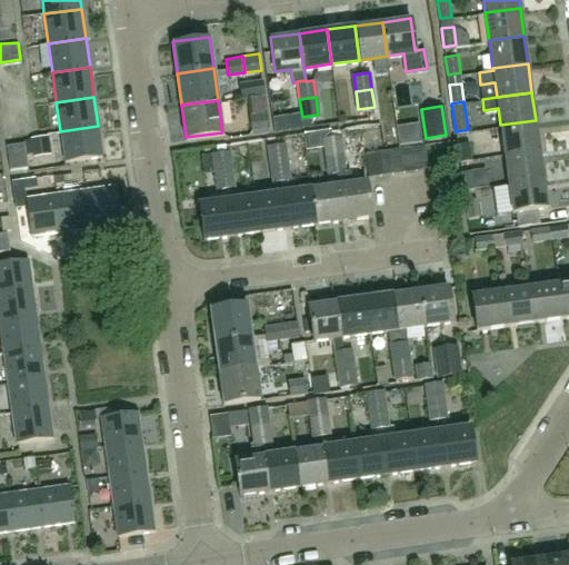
[(268,127),(267,112),(248,116),(250,130),(268,127)]
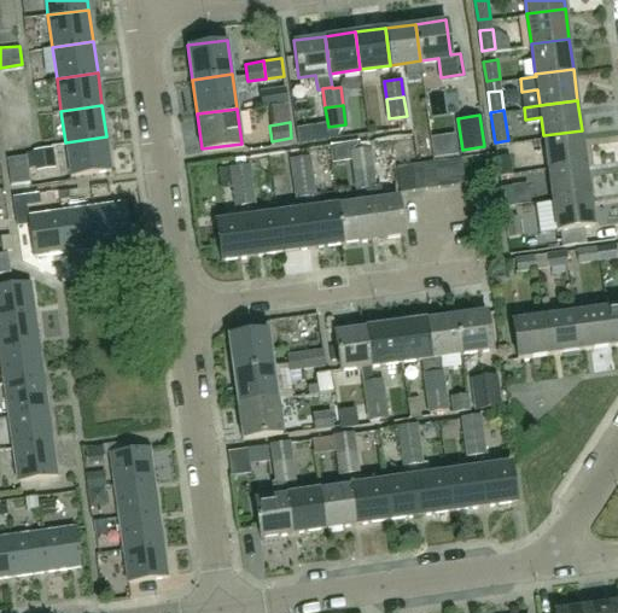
[(582,130),(543,135),(548,165),(586,161),(582,130)]
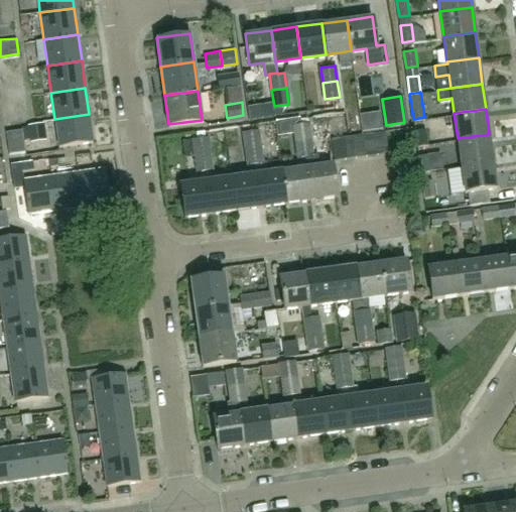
[(89,114),(54,119),(58,146),(93,141),(89,114)]
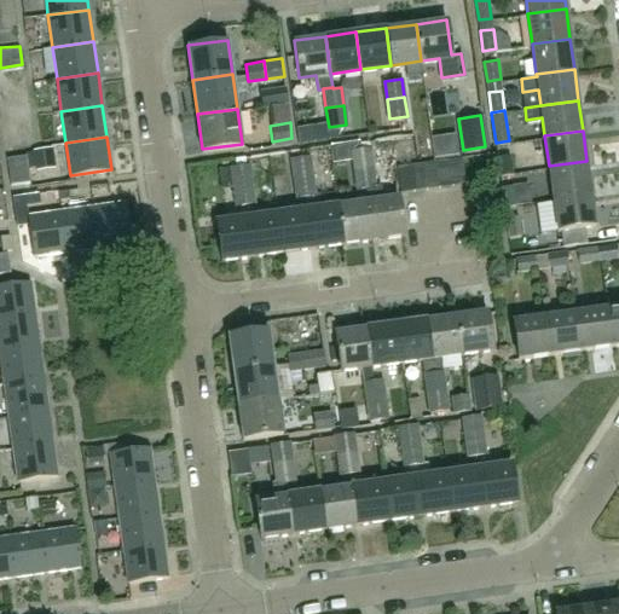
[(371,145),(370,145),(351,148),(353,168),(374,164),(371,145)]
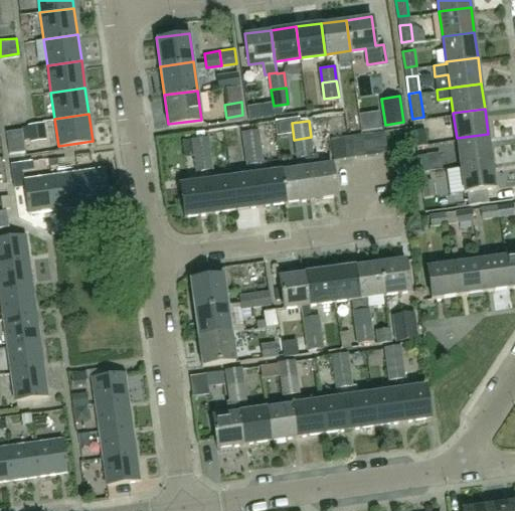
[(8,152),(21,150),(24,149),(22,127),(5,129),(8,152)]
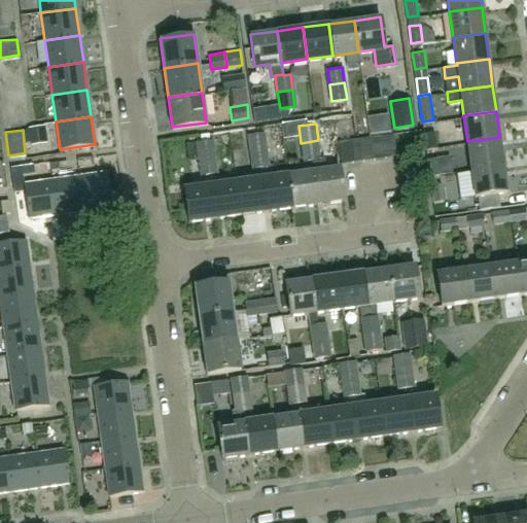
[(423,131),(425,147),(437,145),(434,130),(423,131)]
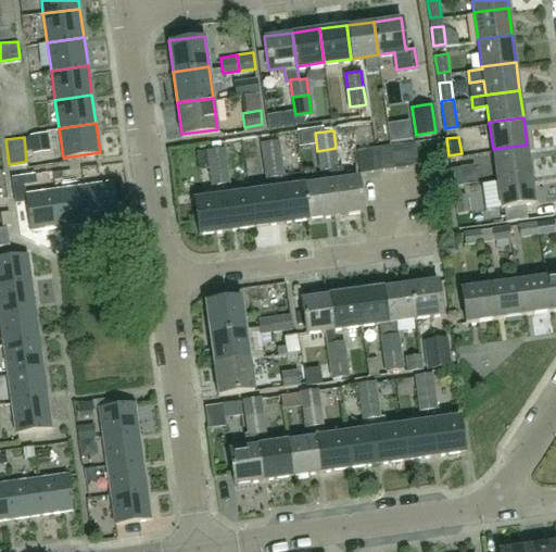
[(264,158),(280,157),(278,138),(261,140),(264,158)]
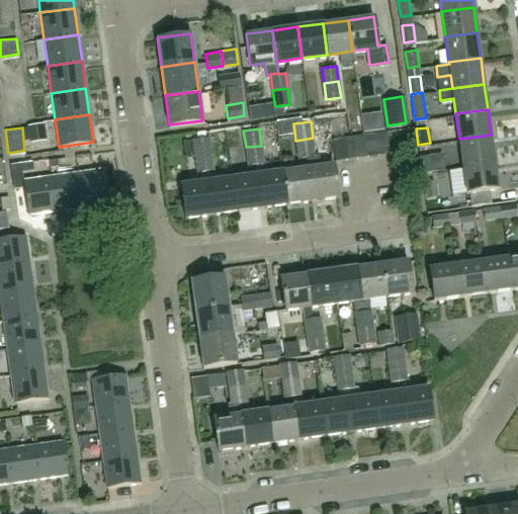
[(385,129),(375,131),(378,153),(390,151),(385,129)]
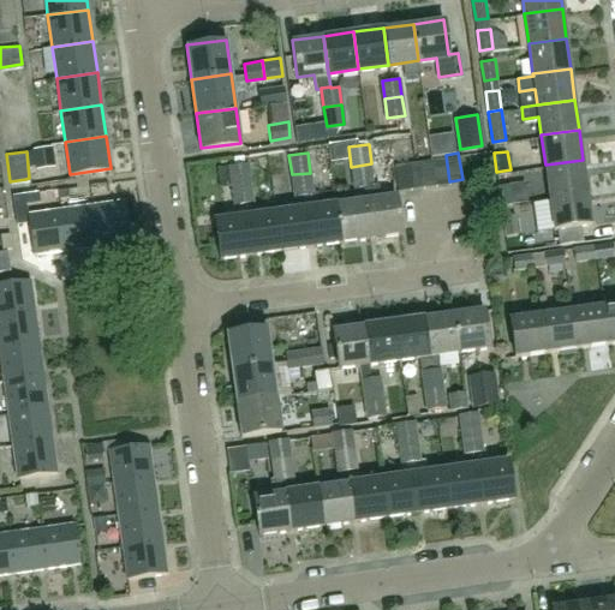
[(433,157),(437,184),(449,181),(446,155),(433,157)]
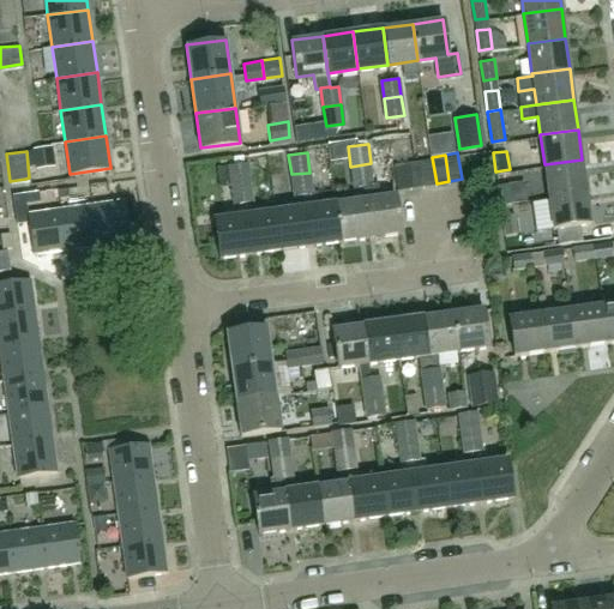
[(432,157),(420,158),(423,185),(437,184),(432,157)]
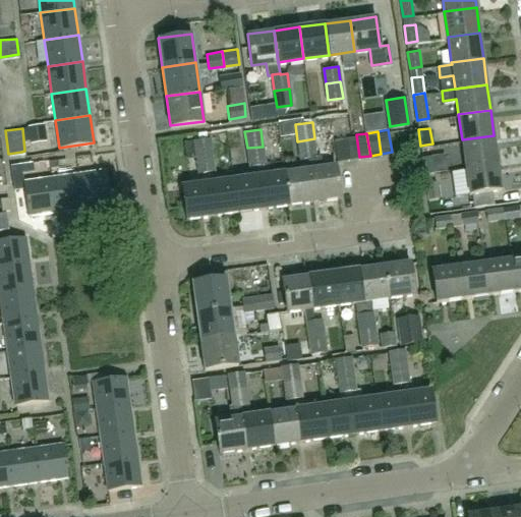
[(356,134),(345,136),(348,159),(359,157),(356,134)]
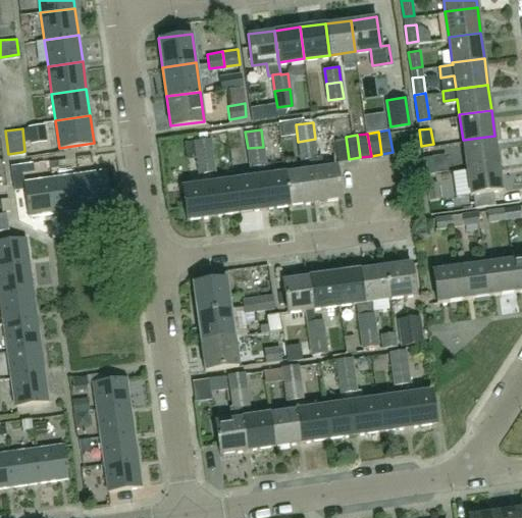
[(193,139),(195,155),(213,153),(210,136),(193,139)]
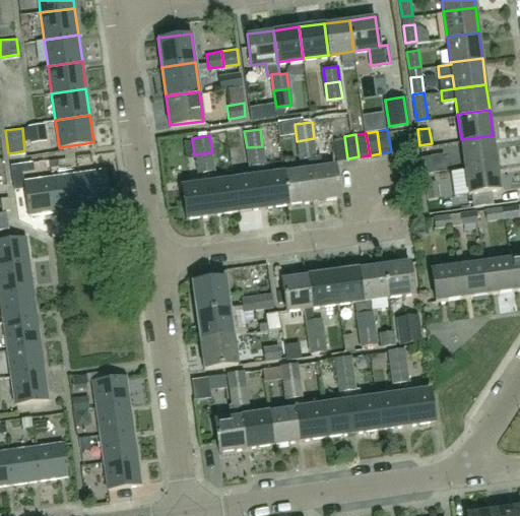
[(493,135),(461,139),(464,166),(497,162),(493,135)]
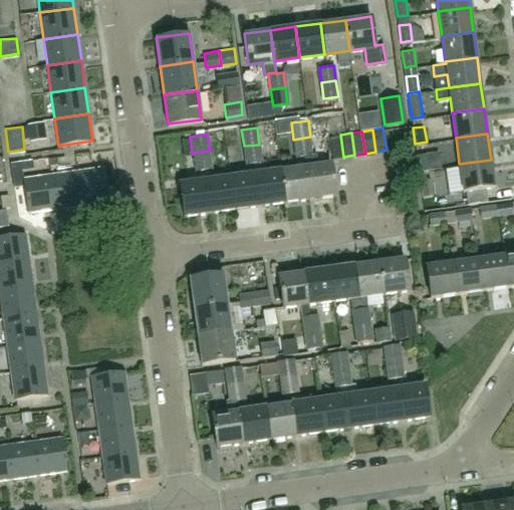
[(329,136),(333,159),(343,157),(340,135),(329,136)]
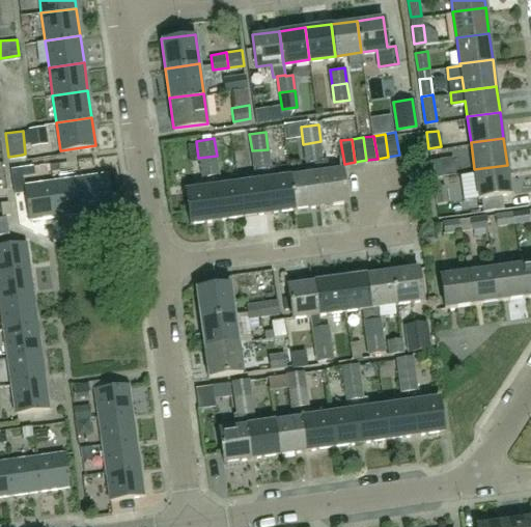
[(320,141),(303,144),(305,161),(323,159),(320,141)]
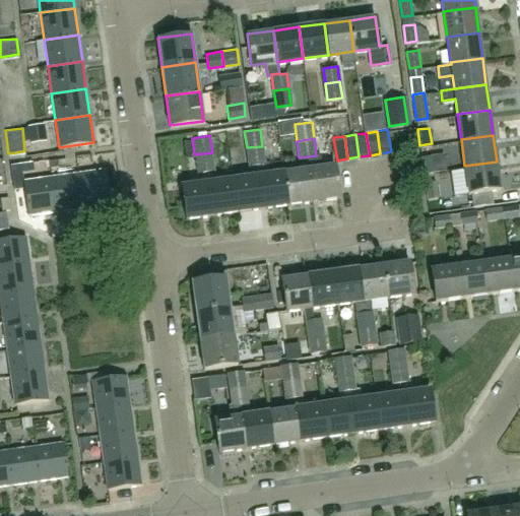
[(249,164),(256,163),(264,162),(264,160),(262,146),(247,147),(249,164)]
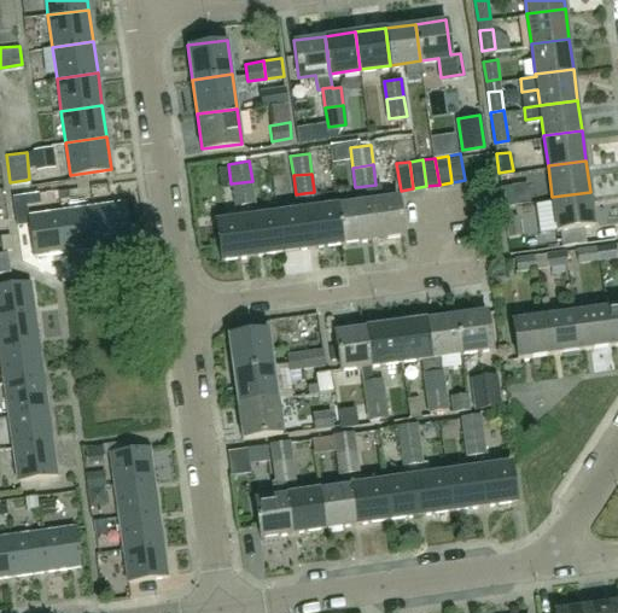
[(234,204),(255,202),(252,181),(231,184),(234,204)]
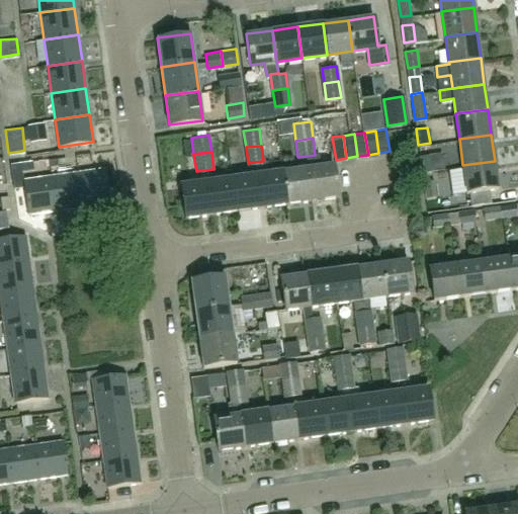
[(419,155),(422,171),(433,169),(430,153),(419,155)]
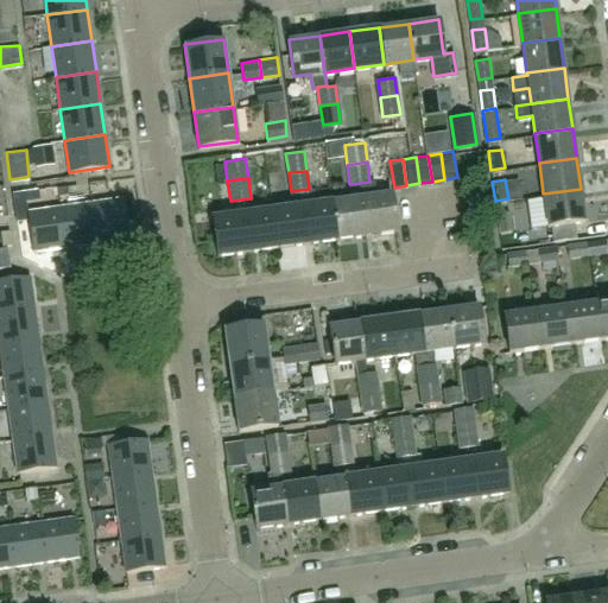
[(302,204),(306,241),(336,236),(331,200),(315,202),(312,186),(309,188),(309,189),(299,190),(302,204)]
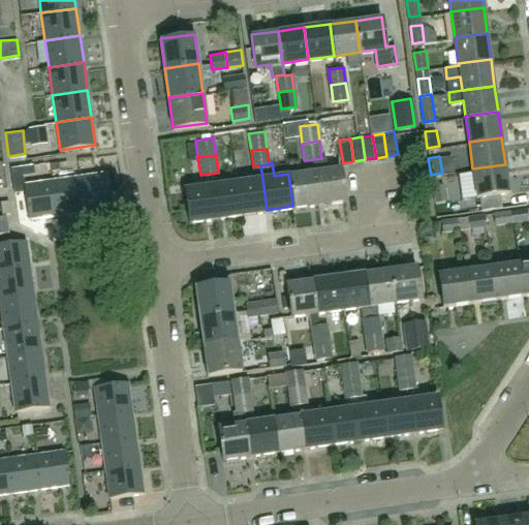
[(505,164),(472,168),(476,194),(478,194),(500,191),(508,190),(505,164)]
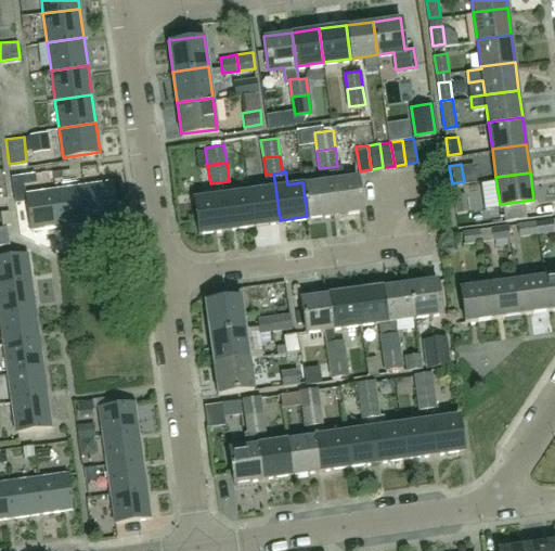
[(24,174),(12,175),(14,191),(26,190),(24,174)]
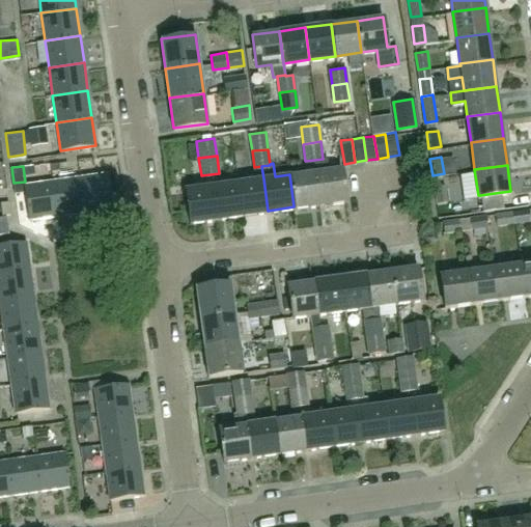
[(342,167),(341,168),(315,171),(319,203),(346,199),(342,167)]
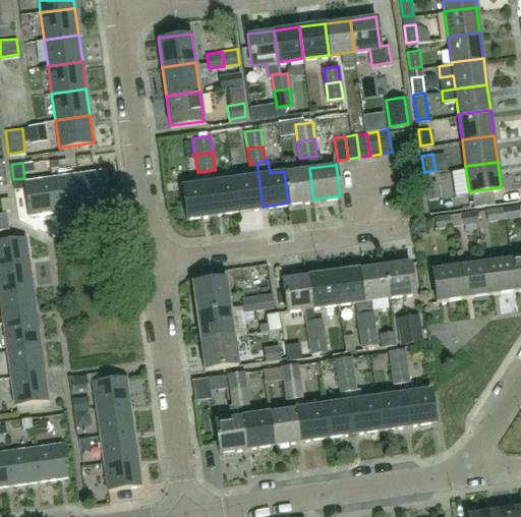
[(309,168),(284,171),(288,203),(313,199),(309,168)]
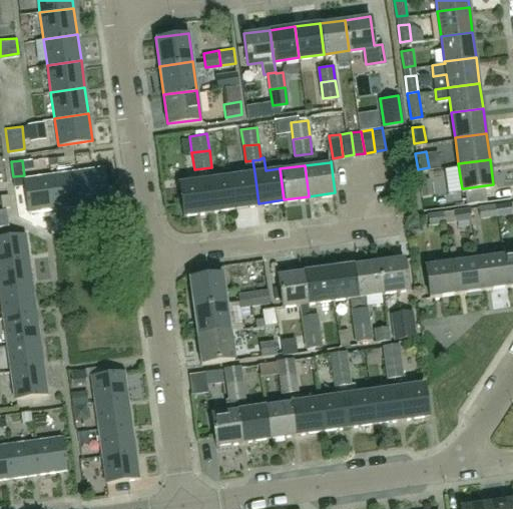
[(103,167),(76,171),(81,204),(108,200),(103,167)]
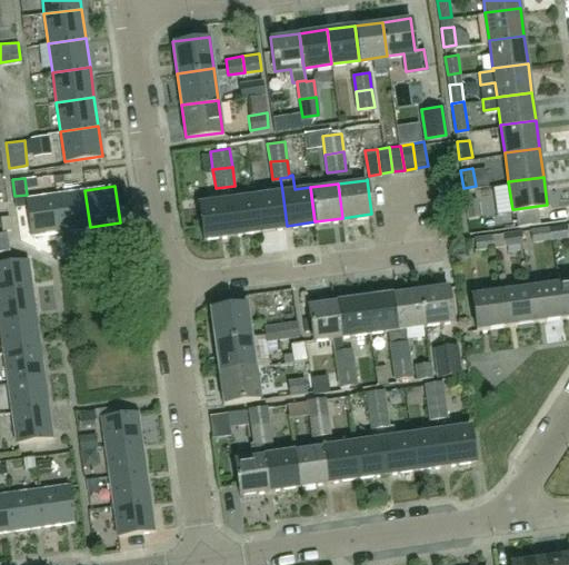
[(85,190),(56,195),(61,231),(90,227),(85,190)]
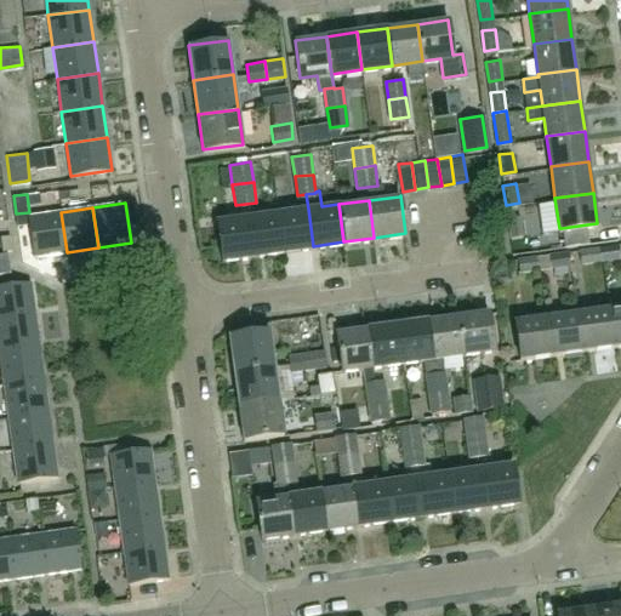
[(283,250),(313,246),(308,209),(278,212),(283,250)]
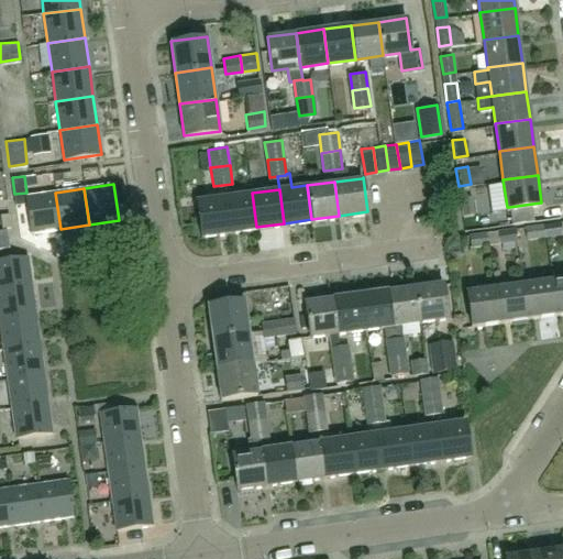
[(31,233),(61,229),(55,193),(25,197),(31,233)]
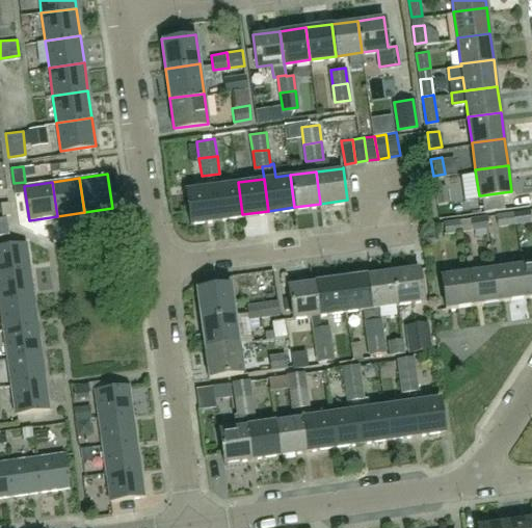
[(242,214),(238,182),(212,186),(216,218),(242,214)]
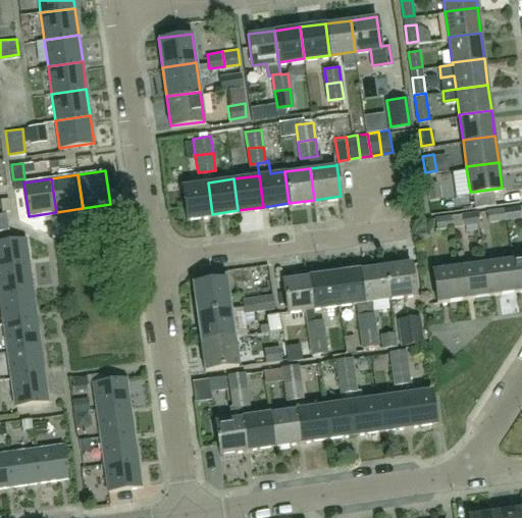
[(426,182),(428,198),(439,196),(437,179),(426,182)]
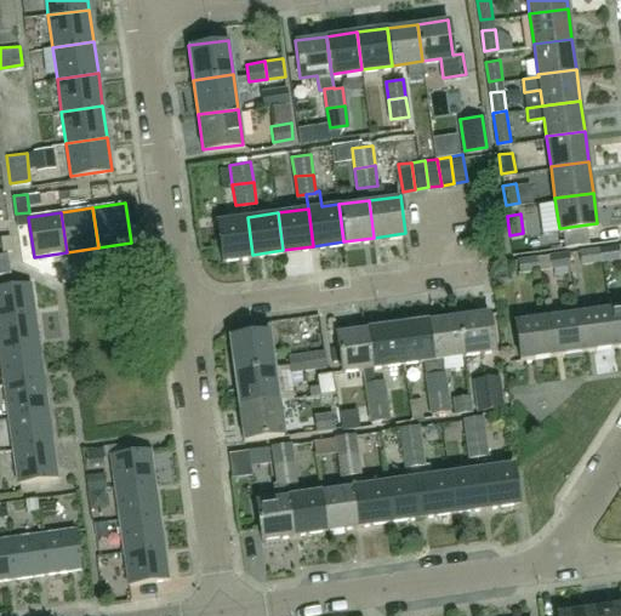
[(221,258),(252,255),(248,217),(216,221),(221,258)]
